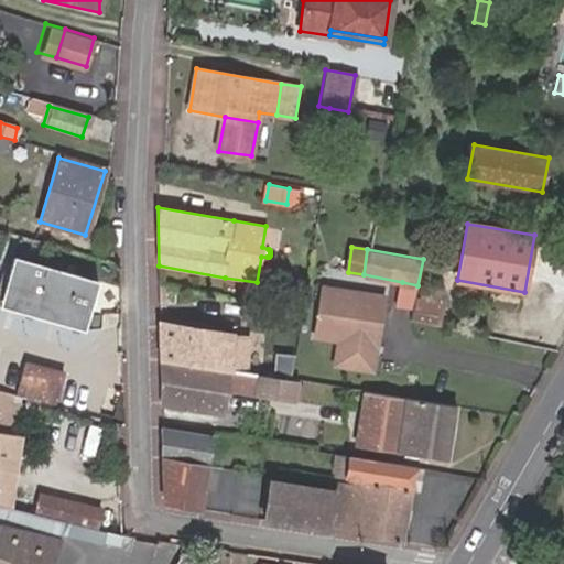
[(0,305),(82,329),(97,280),(13,256),(0,301),(0,305)]
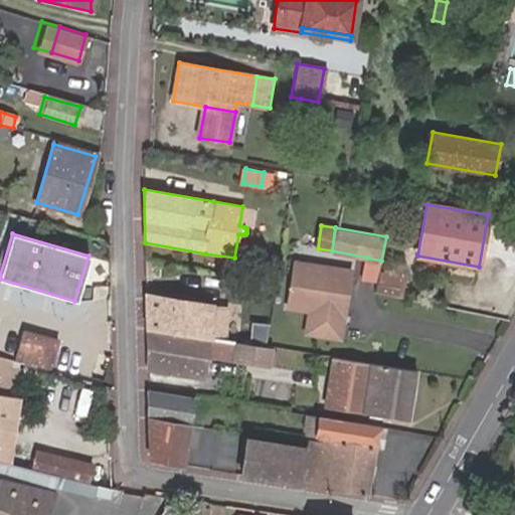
[(379,273),(381,261),(367,258),(363,280),(378,282),(379,273)]
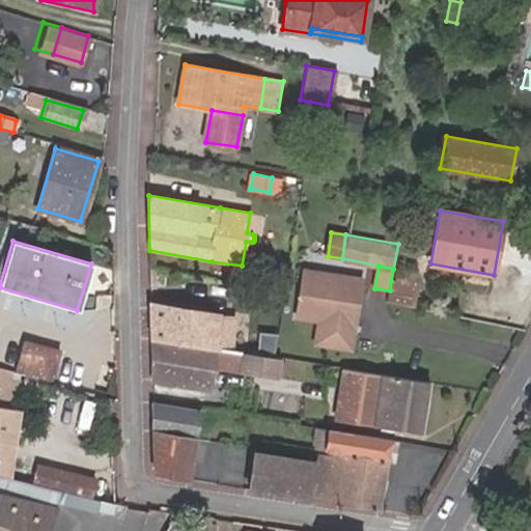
[(417,286),(419,274),(393,269),(391,281),(417,286)]
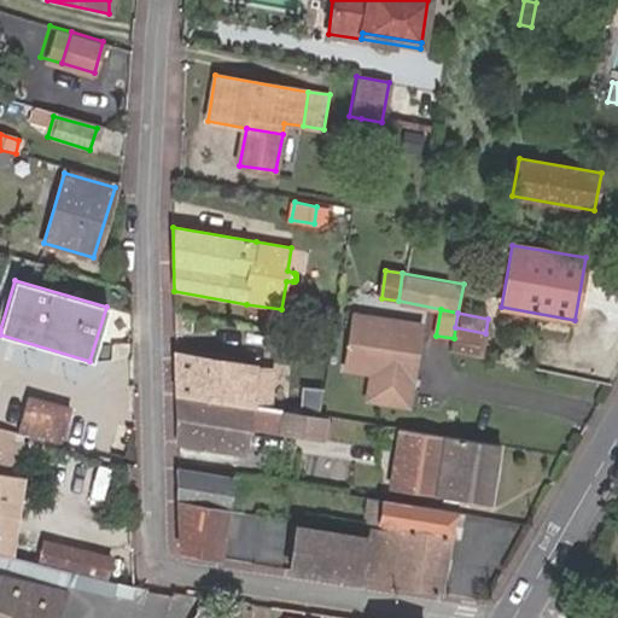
[(419,325),(351,314),(342,367),(410,379),(419,325)]
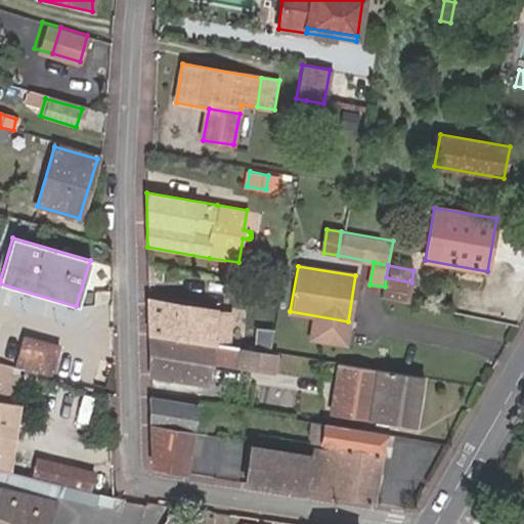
[(385,287),(383,297),(407,302),(411,282),(386,277),(385,287)]
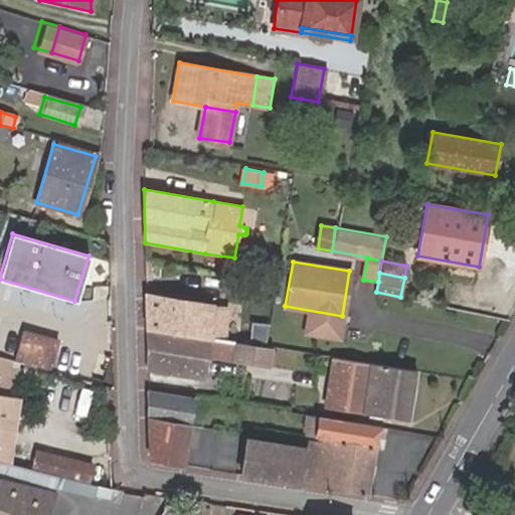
[(146,330),(209,339),(214,304),(146,293),(146,330)]
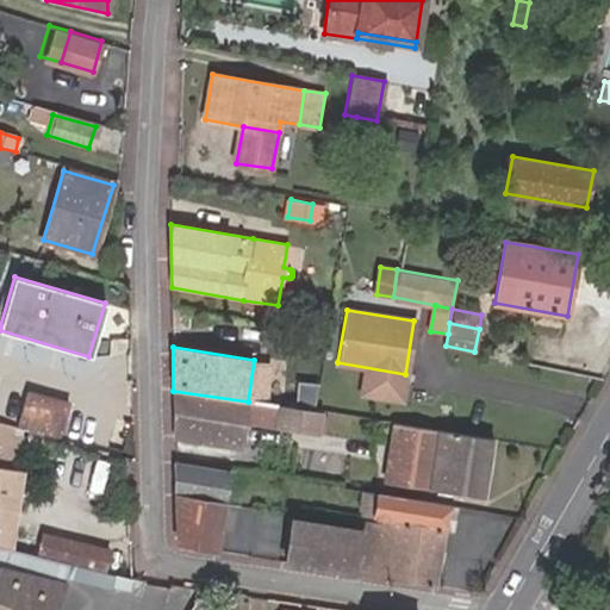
[(268,405),(274,363),(254,360),(248,402),(268,405)]
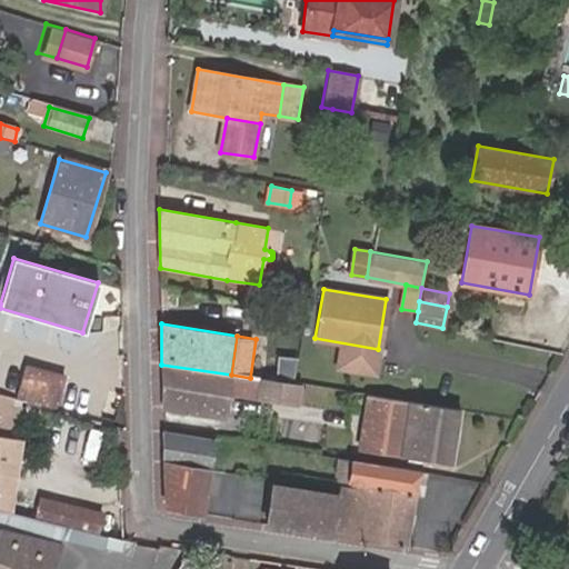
[(375,373),(378,349),(341,342),(337,368),(375,373)]
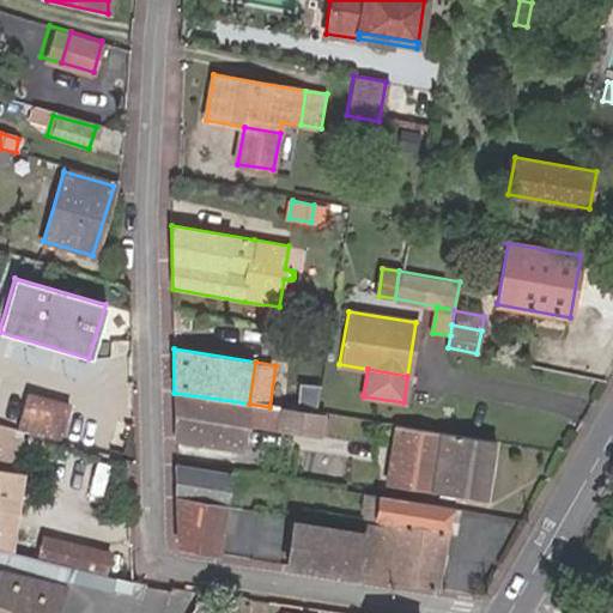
[(174,393),(175,442),(242,451),(249,404),(174,393)]
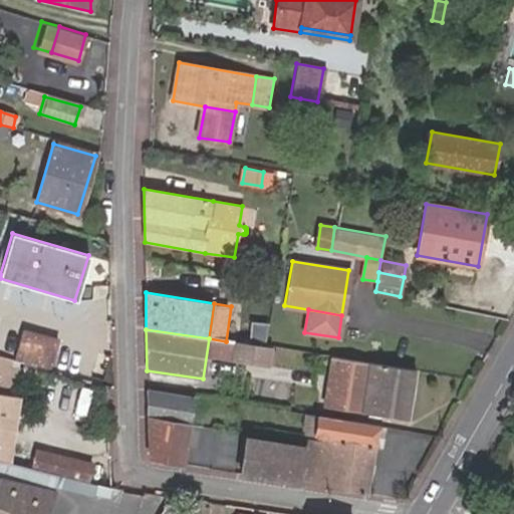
[(46,369),(54,340),(18,330),(10,358),(22,362),(46,369)]
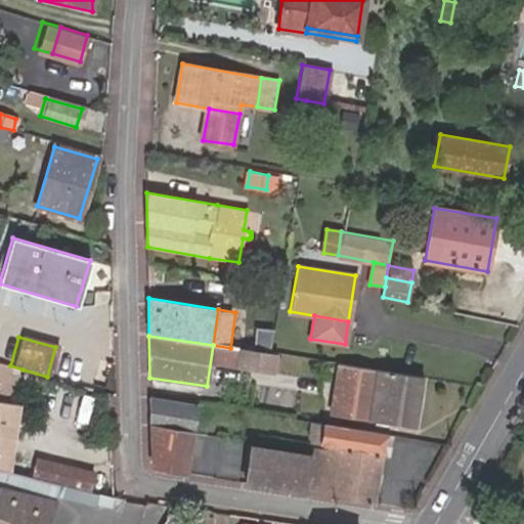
[(234,368),(237,348),(230,348),(213,345),(210,364),(234,368)]
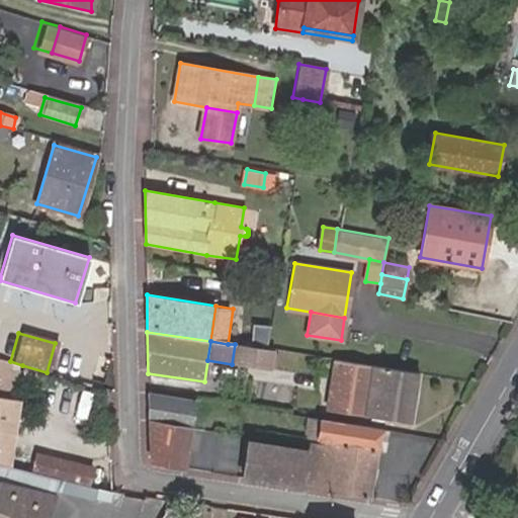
[(274,350),(235,344),(232,364),(271,370),(274,350)]
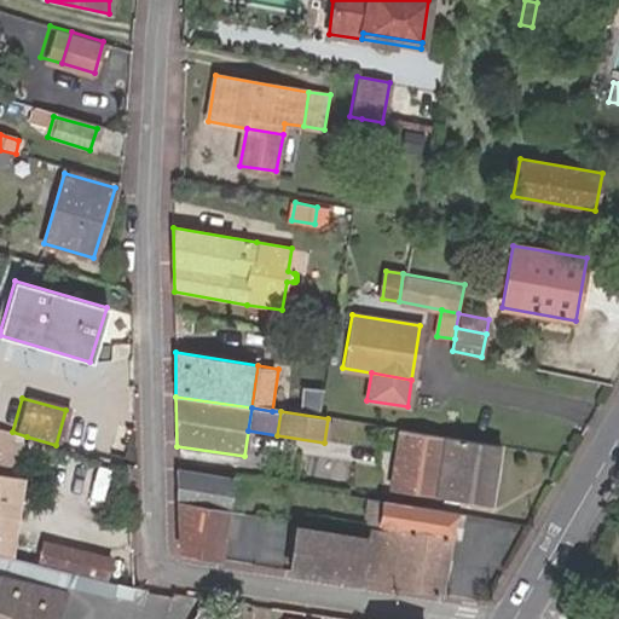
[(0,476),(21,481),(21,479),(27,437),(12,432),(0,428),(0,476)]
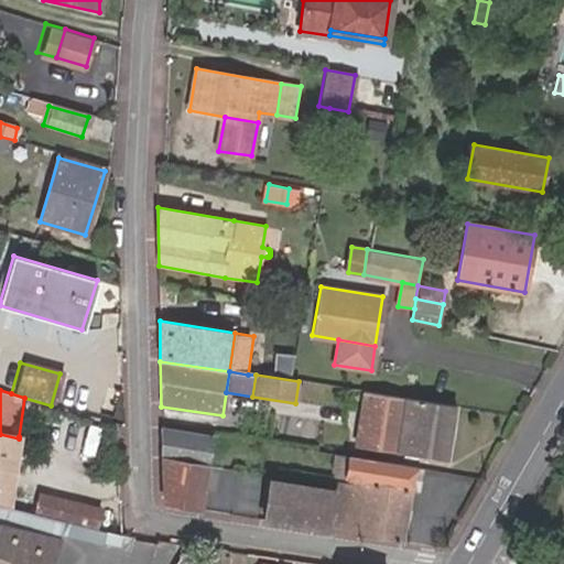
[(457,404),(366,391),(357,446),(447,459),(457,404)]
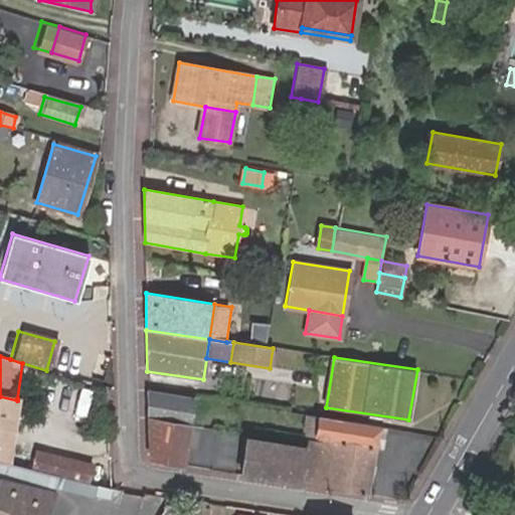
[(149,462),(184,467),(195,396),(148,389),(149,462)]
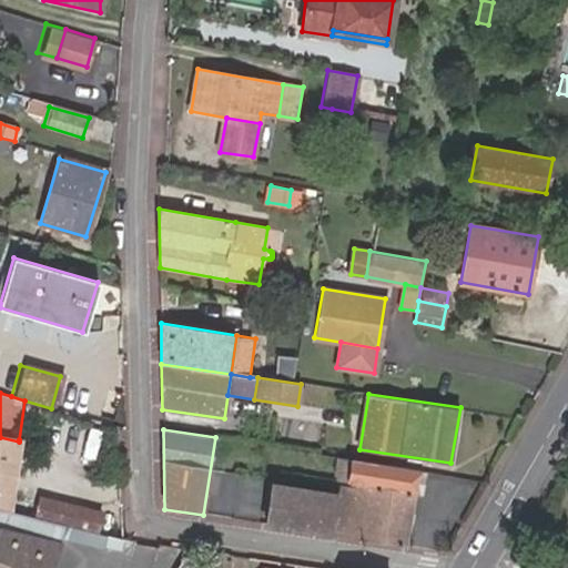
[(0,507),(2,508),(9,509),(19,442),(0,437),(0,507)]
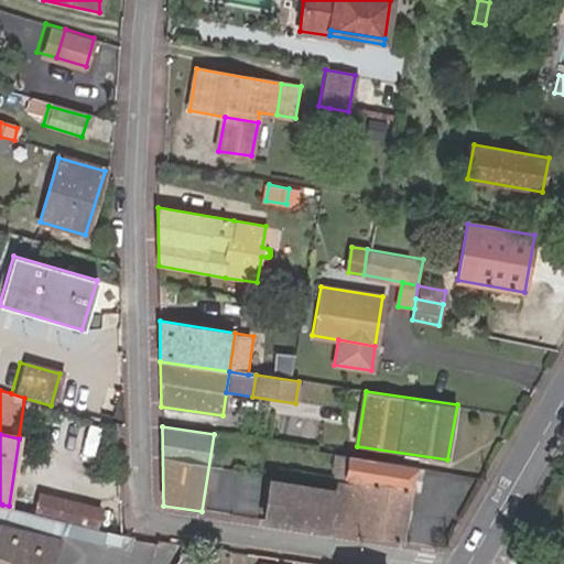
[(328,530),(403,541),(412,490),(416,490),(420,466),(350,455),(347,478),(323,476),(322,490),(277,484),(272,522),(328,530)]
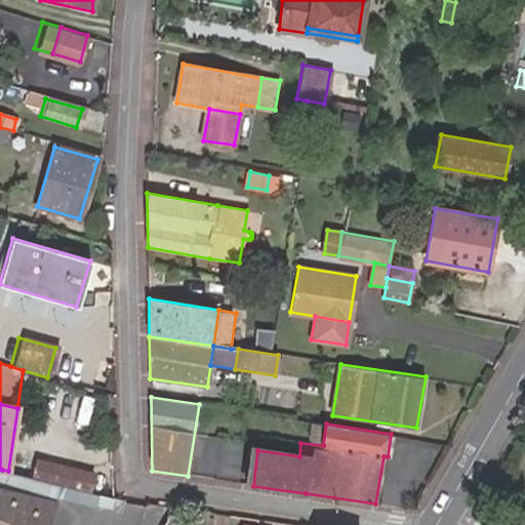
[(36,458),(31,477),(61,485),(89,493),(94,473),(36,458)]
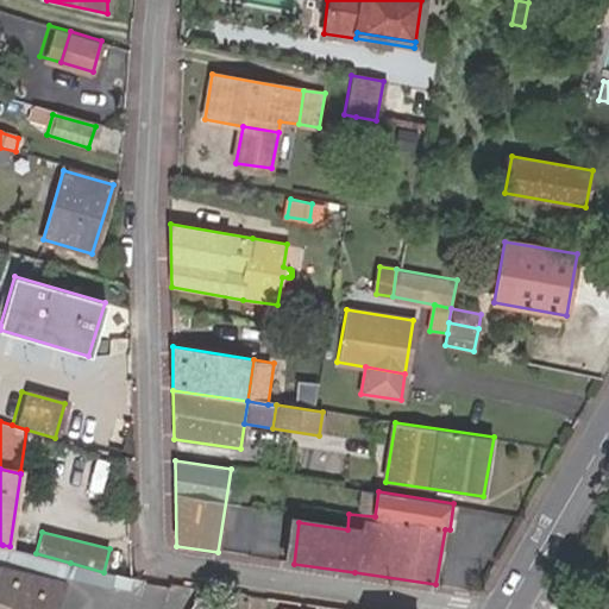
[(0,602),(14,608),(48,608),(70,563),(36,553),(10,546),(0,544),(0,602)]
